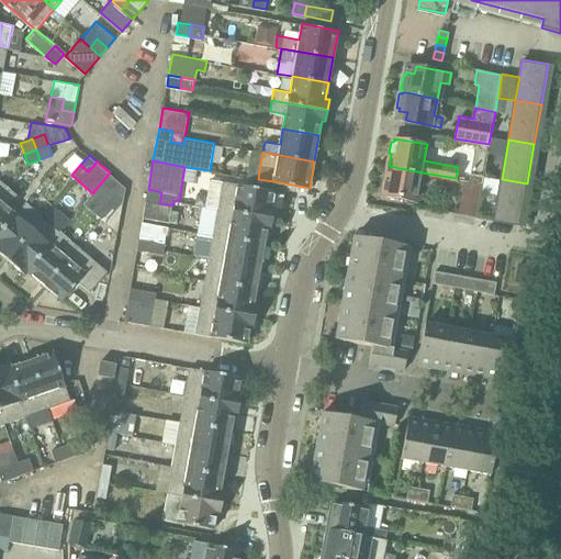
[(384,181),(382,188),(384,191),(383,193),(414,199),(416,200),(422,172),(389,166),(386,179),(384,181)]
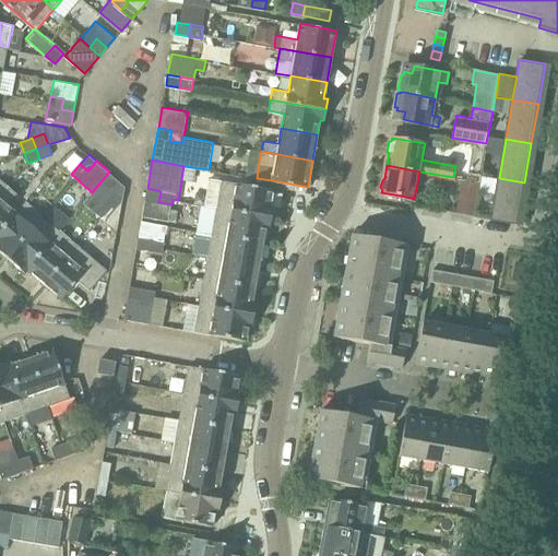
[(114,211),(123,199),(126,186),(109,172),(92,192),(83,202),(97,213),(106,203),(114,211)]
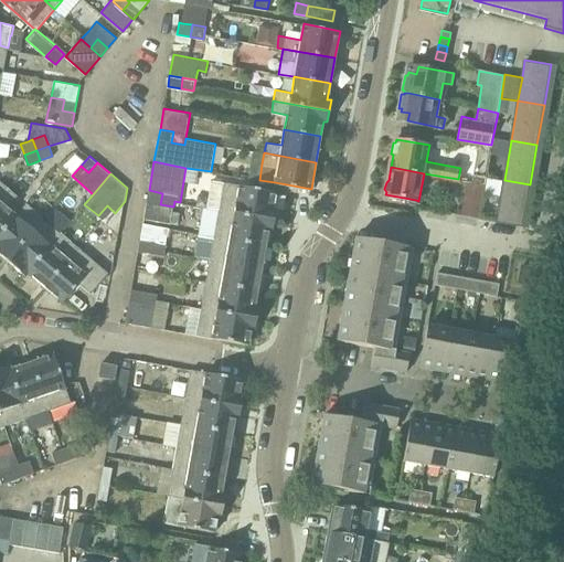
[(211,180),(205,207),(219,209),(275,219),(277,209),(273,208),(275,191),(224,181),(224,182),(211,180)]
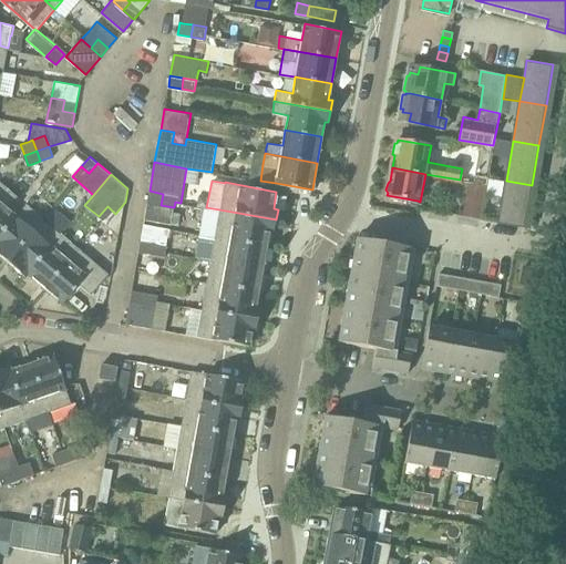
[(482,217),(487,184),(470,181),(464,215),(482,217)]
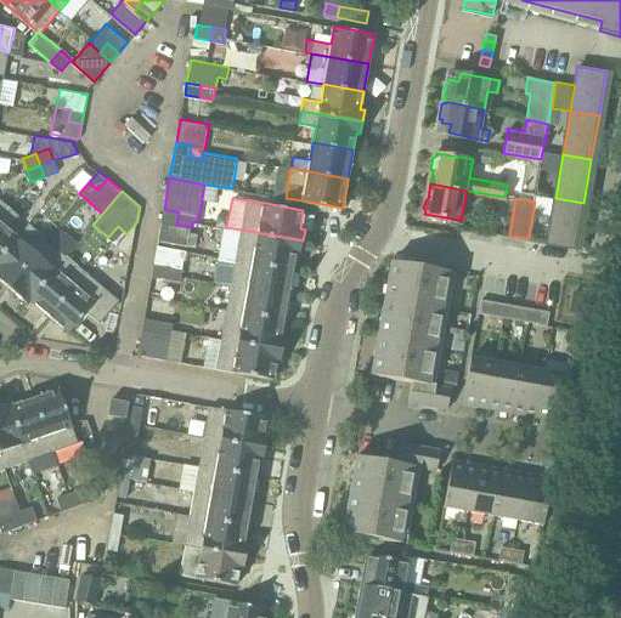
[(555,198),(547,243),(565,245),(576,248),(583,203),(555,198)]
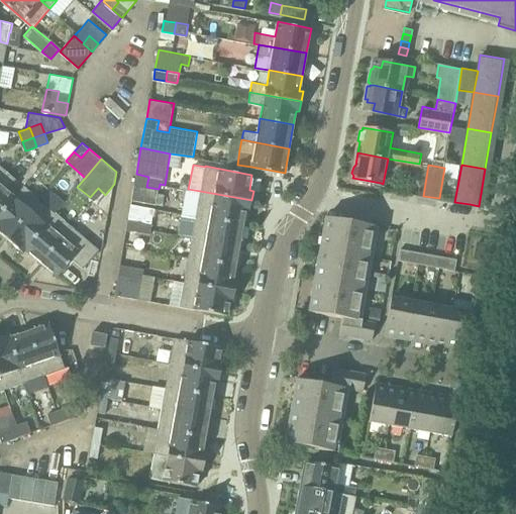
[(8,171),(0,180),(0,212),(14,196),(7,189),(16,178),(8,171)]
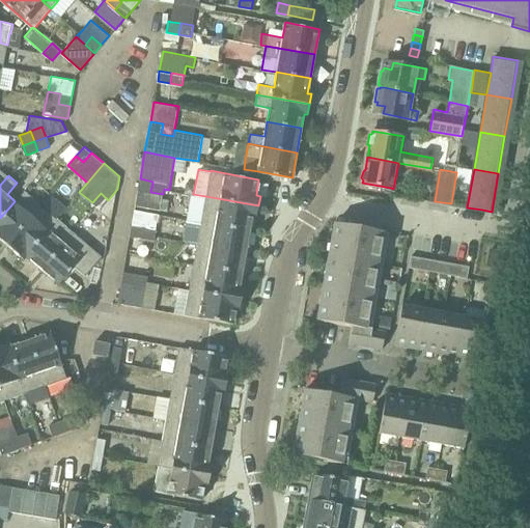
[(152,182),(140,178),(135,205),(161,210),(163,194),(150,192),(152,182)]
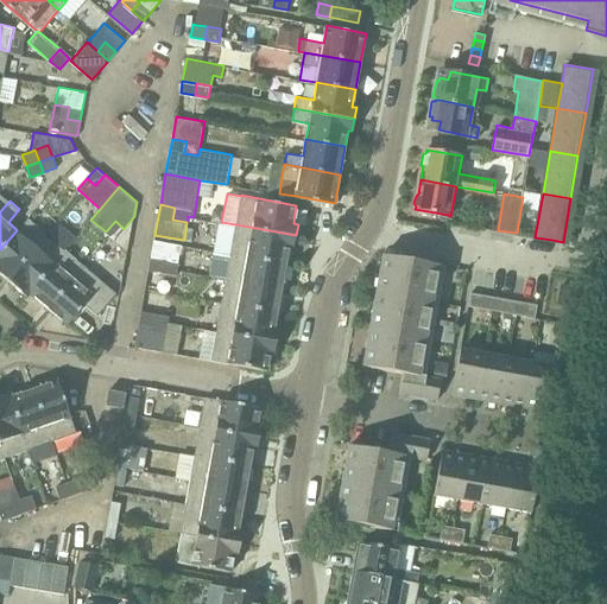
[(0,272),(8,279),(48,233),(29,217),(18,230),(17,230),(0,249),(0,272)]
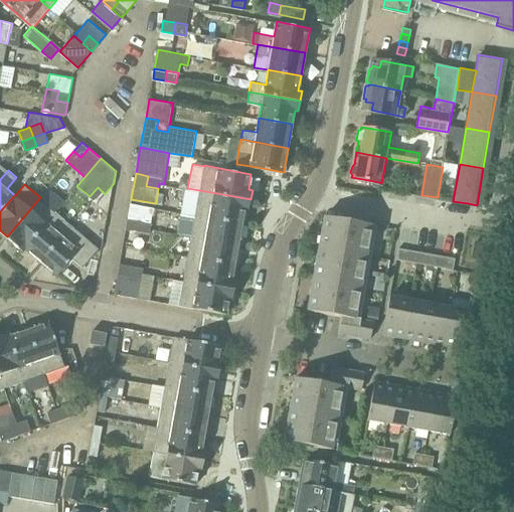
[(97,202),(105,194),(98,187),(90,196),(97,202)]
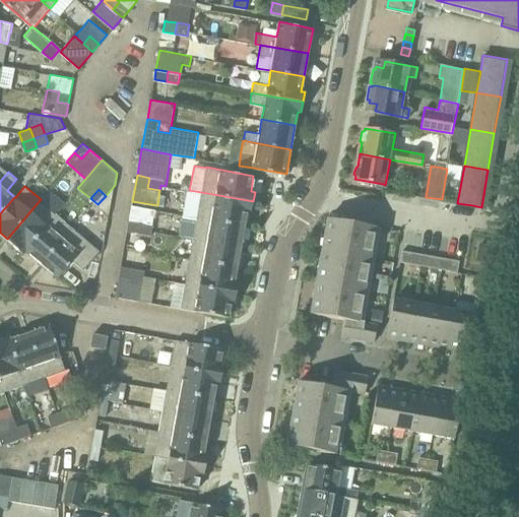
[(41,199),(7,239),(23,253),(26,250),(25,249),(56,213),(65,203),(49,190),(41,199)]
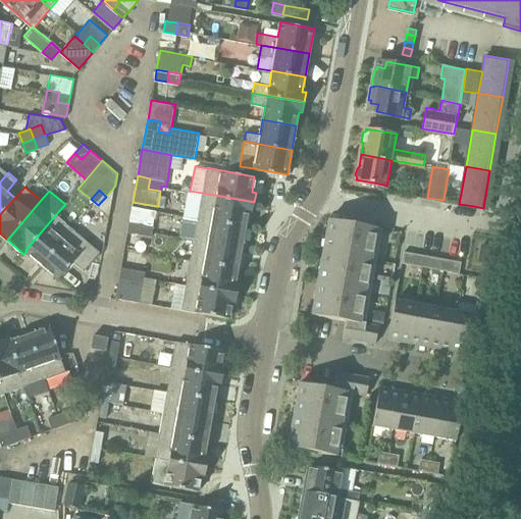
[(202,193),(199,215),(246,224),(248,210),(253,211),(254,202),(202,193)]
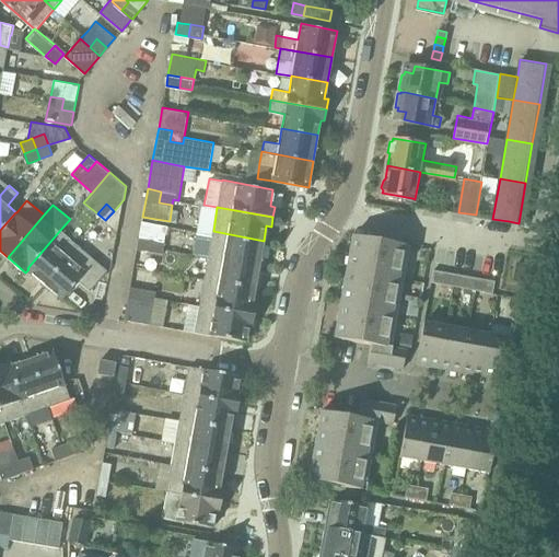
[(139,238),(152,240),(164,242),(167,225),(142,221),(139,238)]
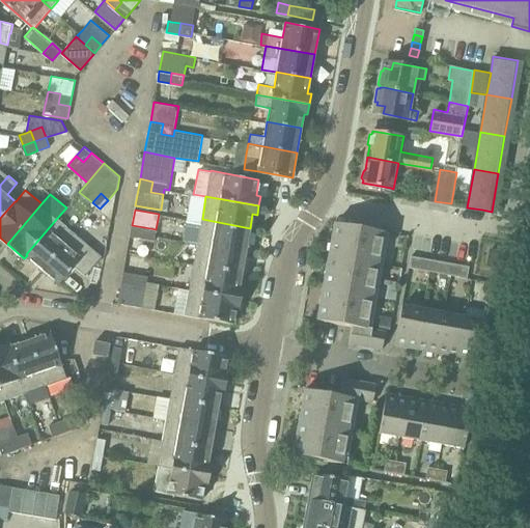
[(57,218),(26,254),(27,255),(43,269),(74,232),(66,226),(58,219),(57,218)]
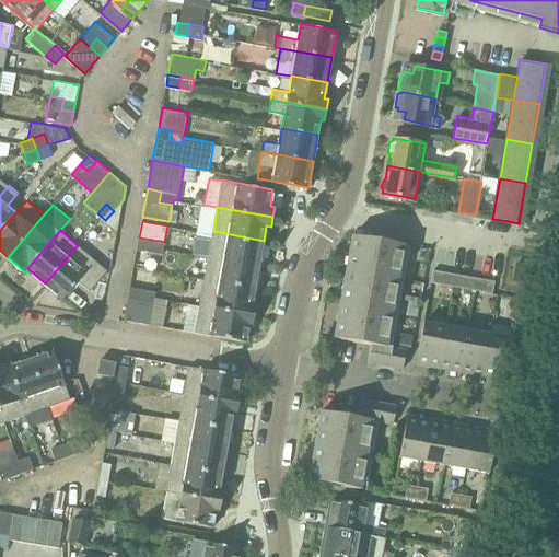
[(212,234),(209,255),(259,264),(264,241),(213,231),(212,234)]
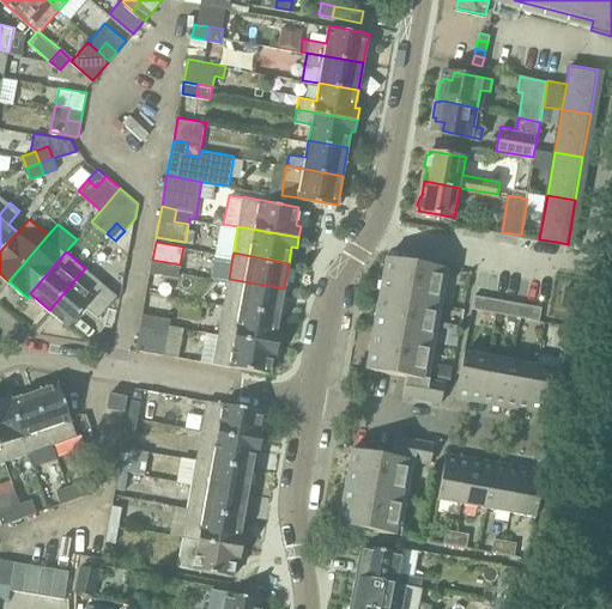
[(387,256),(381,294),(436,304),(443,267),(387,256)]
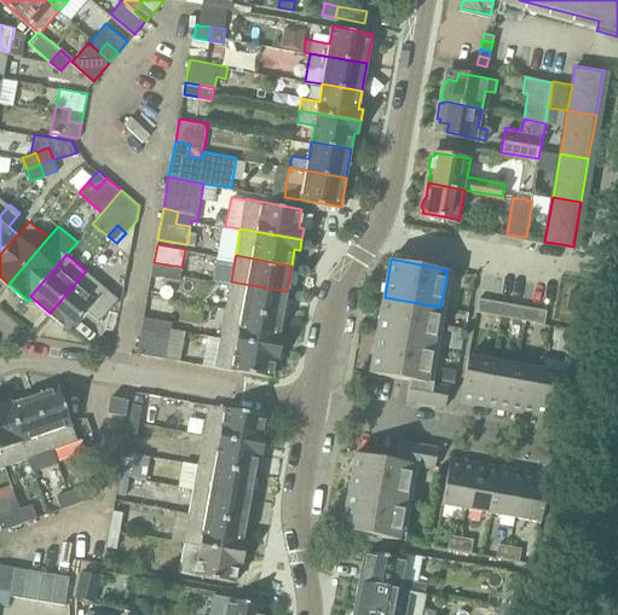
[(151,274),(166,277),(168,265),(154,262),(151,274)]
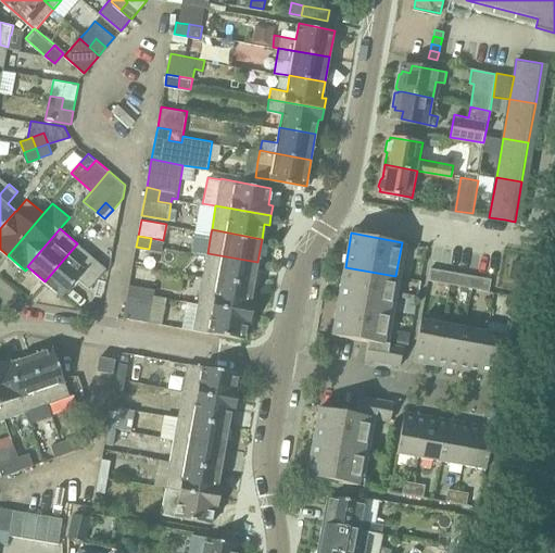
[(163,240),(151,238),(149,249),(162,251),(163,240)]
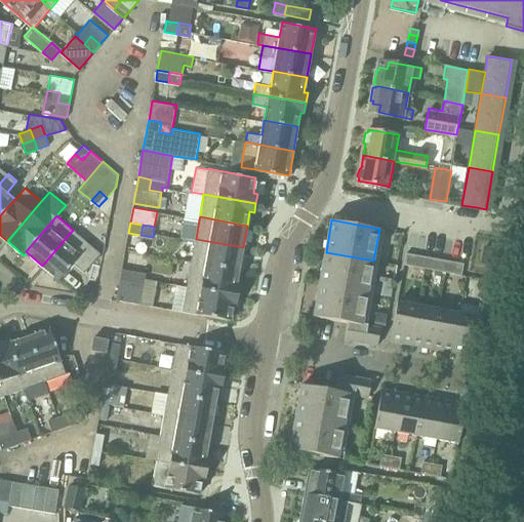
[(73,230),(42,266),(58,280),(74,263),(85,272),(101,253),(73,230)]
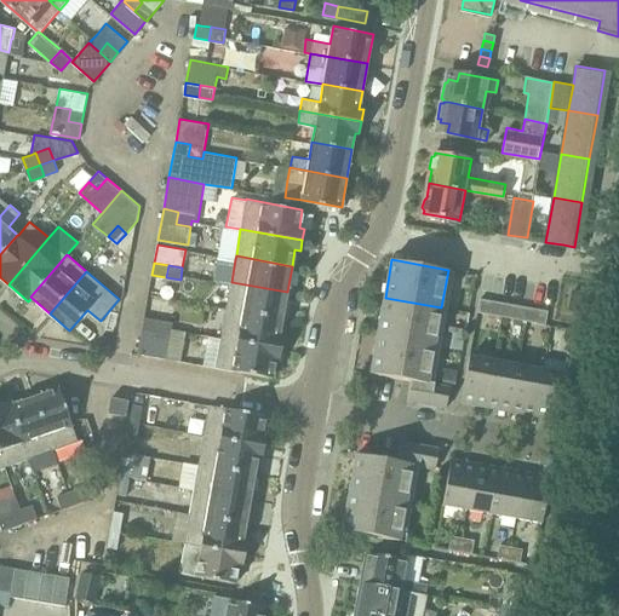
[(231,282),(227,308),(282,317),(287,292),(231,282)]
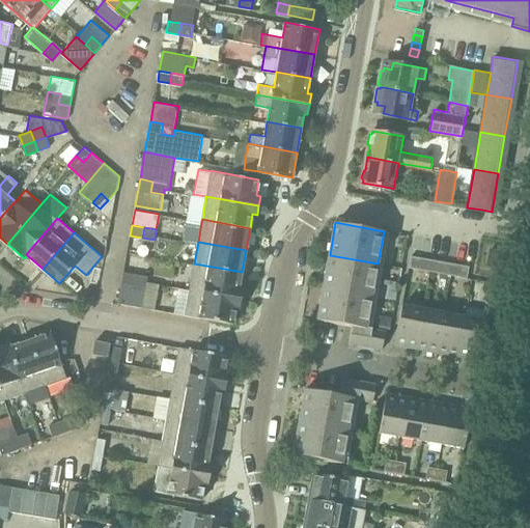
[(505,251),(491,248),(487,265),(502,267),(505,251)]
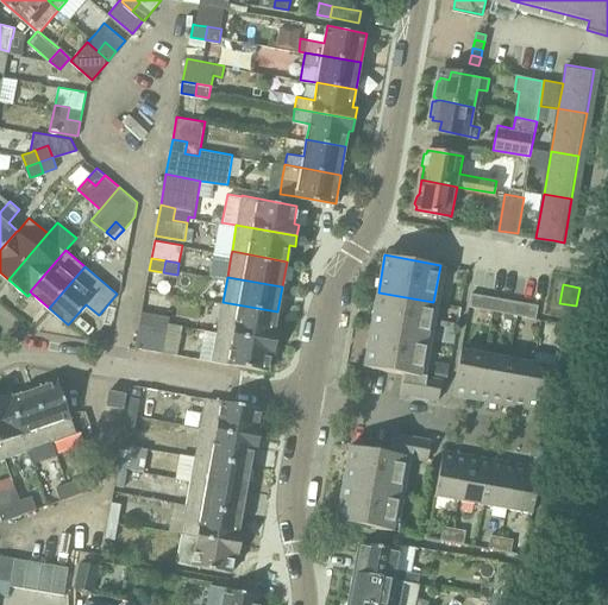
[(433,302),(378,292),(371,329),(427,339),(433,302)]
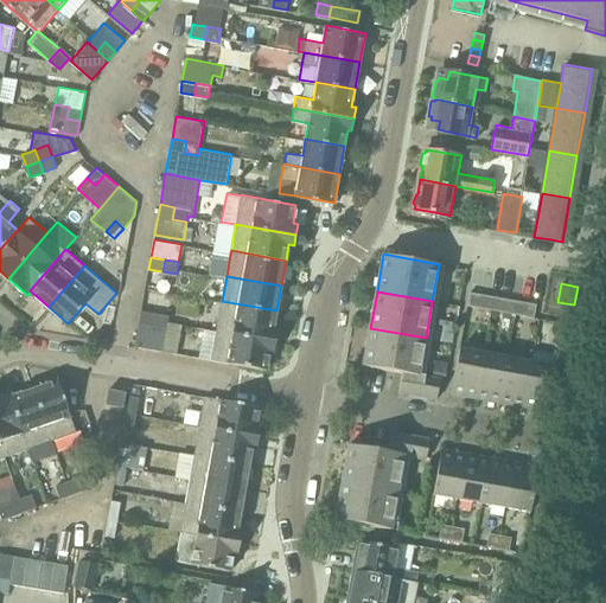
[(482,293),(471,292),(469,305),(479,306),(482,293)]
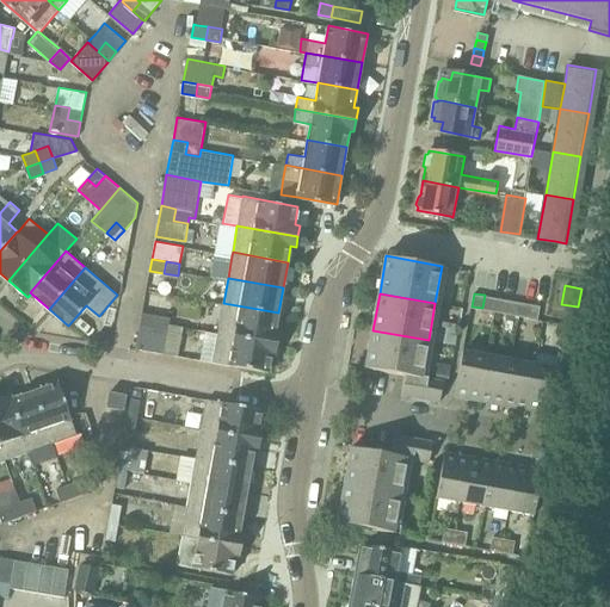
[(482,308),(493,310),(495,297),(485,295),(482,308)]
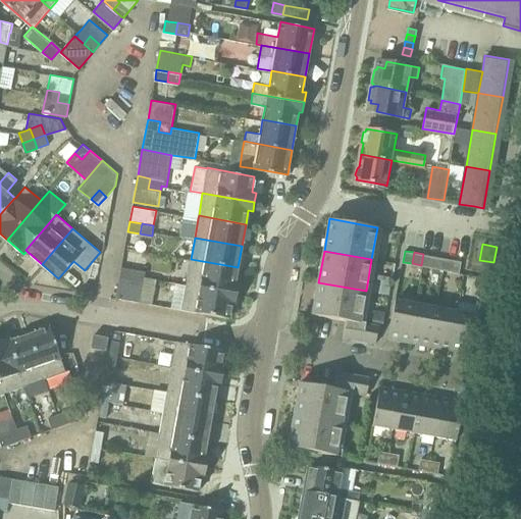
[(433,256),(423,254),(421,265),(431,267),(433,256)]
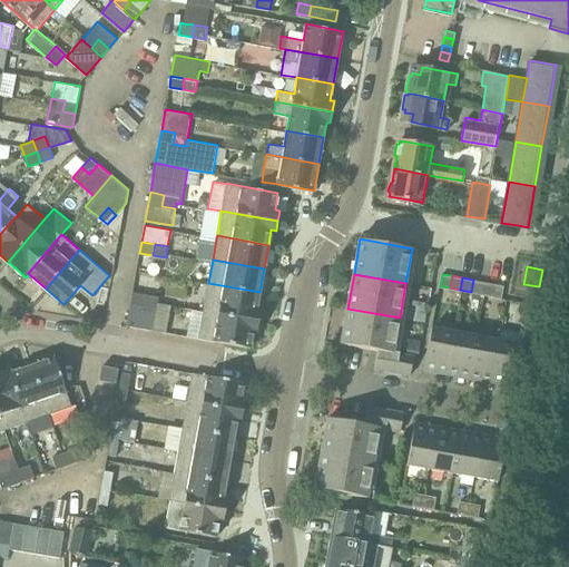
[(471,292),(481,293),(483,281),(473,280),(471,292)]
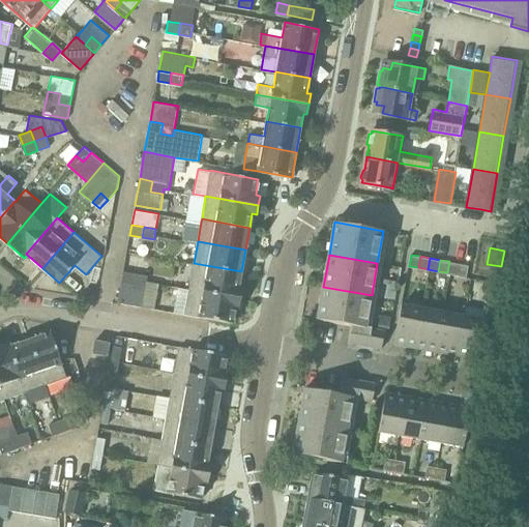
[(459,263),(449,261),(447,272),(457,274),(459,263)]
